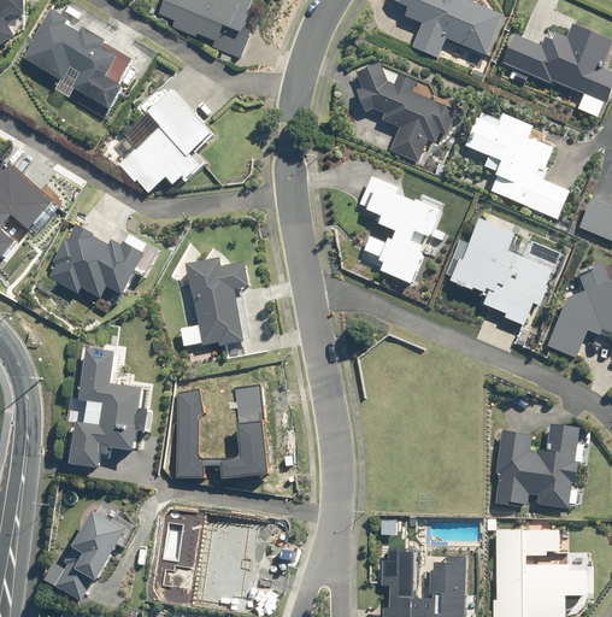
[(0,47),(16,37),(6,22),(13,17),(28,17),(28,0),(0,0),(0,47)]
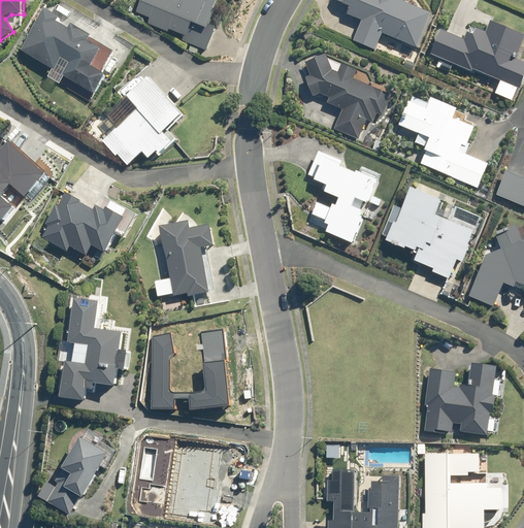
[(135,14),(150,20),(148,25),(169,34),(170,31),(184,37),(182,41),(208,53),(218,28),(211,25),(221,0),(140,0),(140,2),(136,1),(134,8),(137,9),(135,14)]
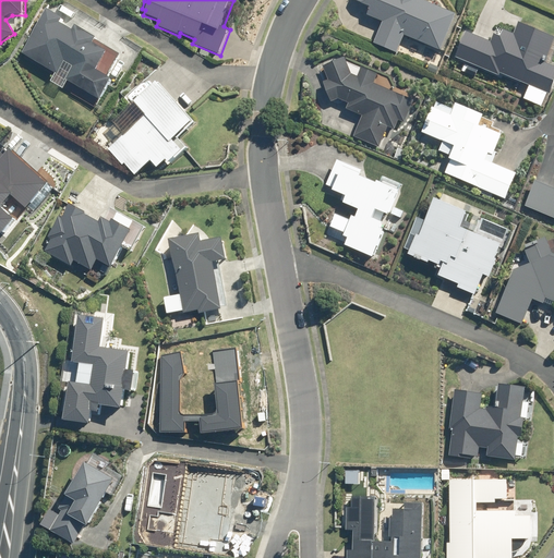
[(353,0),(371,7),(366,16),(383,23),(374,45),(396,53),(404,35),(442,51),(448,36),(457,14),(424,0),(353,0)]
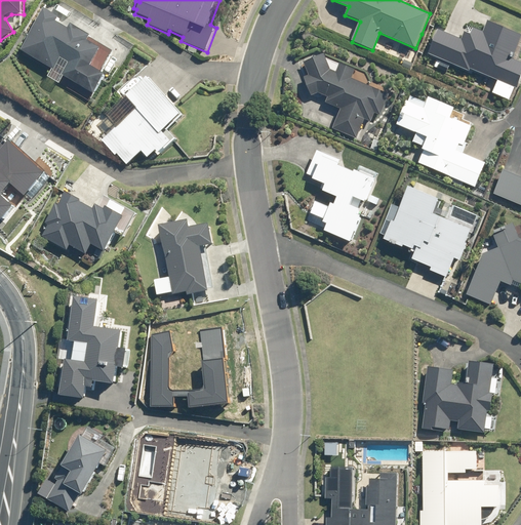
[(47,8),(19,52),(52,73),(63,58),(72,65),(65,76),(95,96),(109,76),(94,68),(105,51),(91,43),(95,37),(76,25),(72,30),(62,23),(64,18),(47,8)]
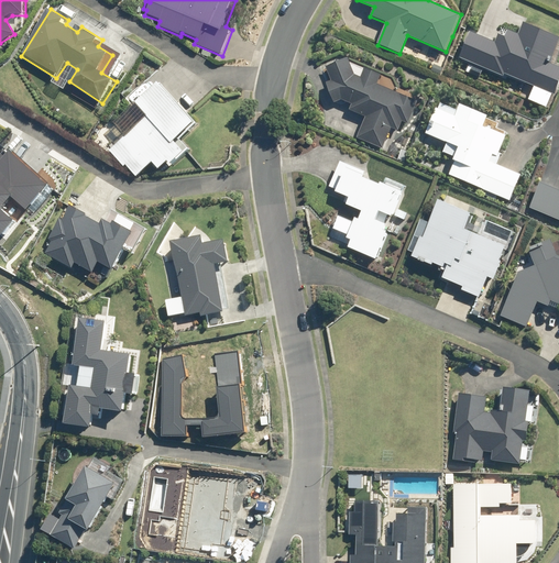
[(363,64),(359,75),(353,73),(346,55),(324,65),(329,79),(324,81),(331,101),(339,98),(349,102),(348,108),(363,116),(355,135),(381,146),(390,125),(396,129),(399,119),(406,121),(415,99),(374,81),(379,70),(363,64)]
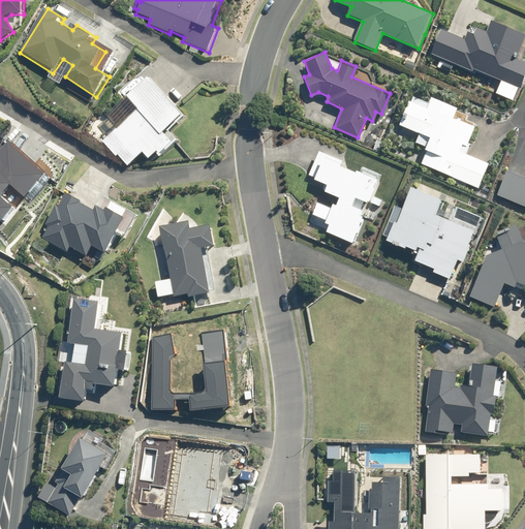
[(115,94),(131,113),(101,142),(129,173),(145,158),(151,164),(160,156),(164,160),(179,147),(170,135),(189,117),(152,78),(144,67),(115,94)]
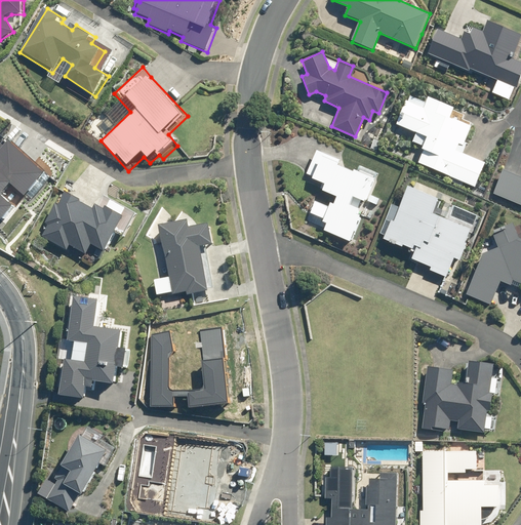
[(471,124),(449,115),(453,106),(428,94),(423,106),(404,97),(395,123),(427,136),(416,161),(474,186),(484,161),(455,149),(458,142),(463,144),(471,124)]
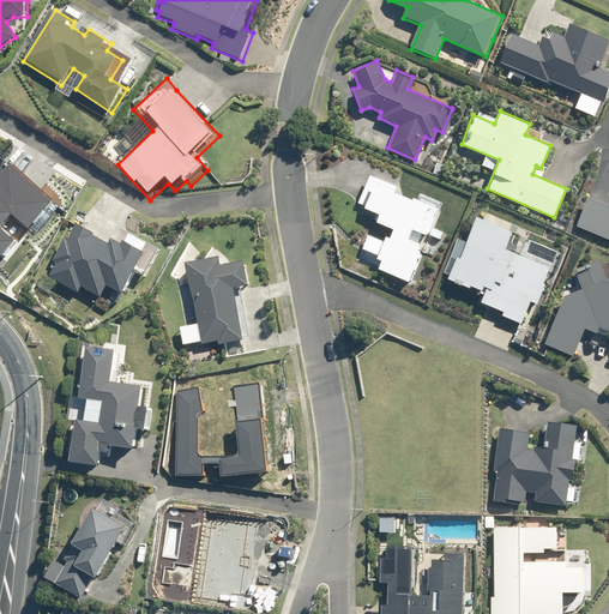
[(444,211),(440,210),(444,202),(421,192),(417,200),(397,191),(398,188),(371,176),(357,205),(375,214),(373,220),(397,230),(395,239),(390,236),(380,260),(384,263),(380,270),(409,283),(426,245),(418,242),(422,233),(438,240),(441,233),(435,230),(444,211)]
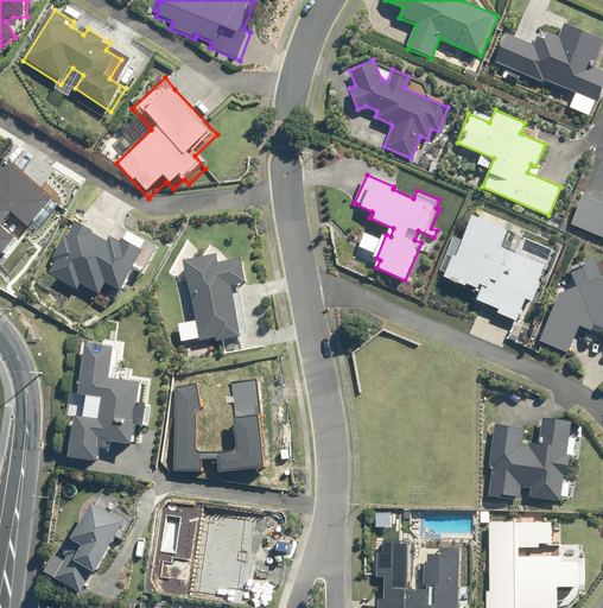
[(602,203),(582,195),(570,222),(602,236),(602,203)]
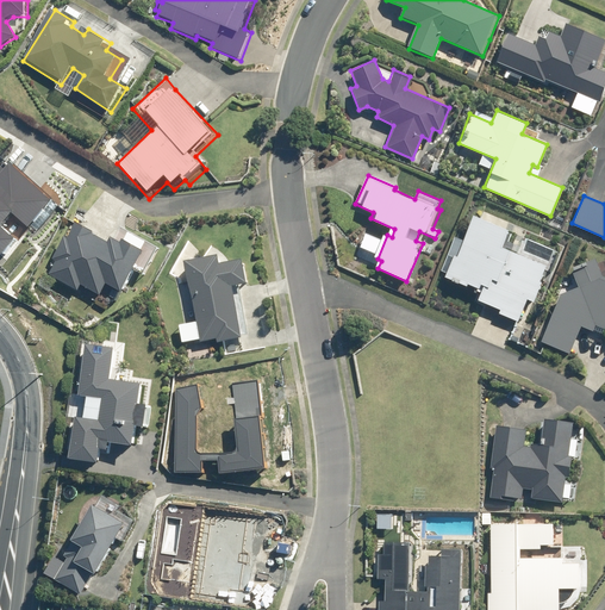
[(480,212),(460,257),(456,256),(447,278),(469,288),(471,285),(484,291),(479,300),(501,311),(499,315),(518,323),(529,300),(535,304),(552,267),(515,251),(524,231),(480,212)]
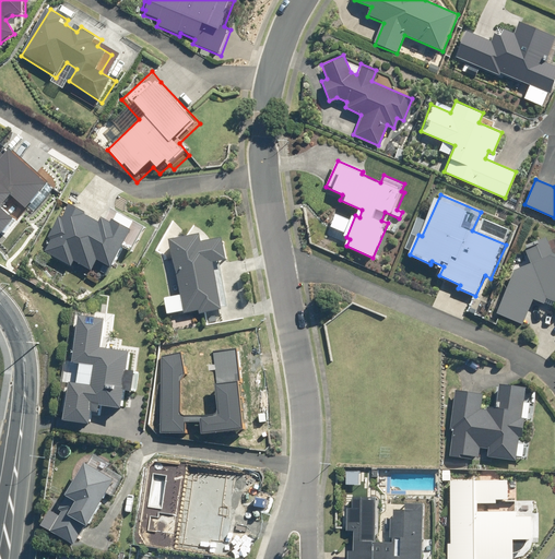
[(46,268),(51,258),(94,283),(106,263),(116,269),(138,230),(119,219),(117,223),(109,218),(107,223),(74,203),(71,210),(67,207),(48,239),(46,238),(33,260),(46,268)]
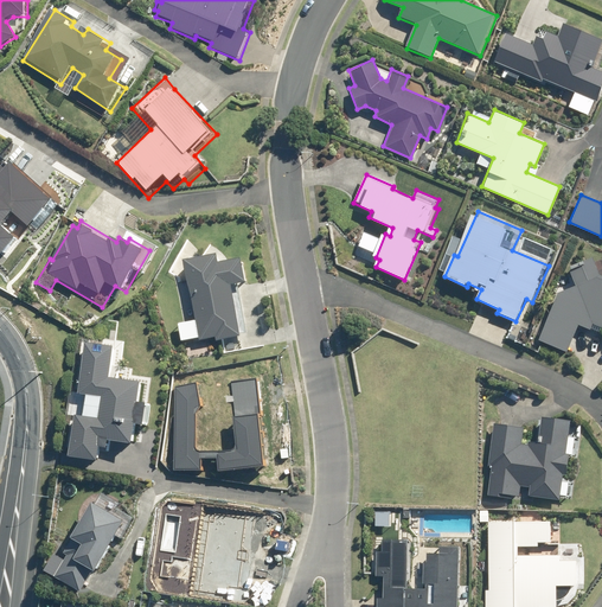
[(601,274),(599,273),(591,255),(567,266),(575,283),(558,291),(538,338),(565,350),(581,318),(601,326),(601,274)]
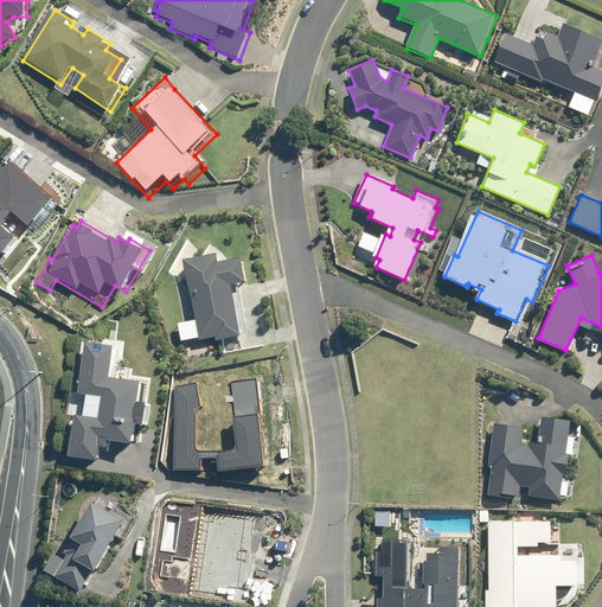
[(185,261),(186,275),(173,276),(179,323),(183,359),(209,356),(206,342),(245,337),(239,286),(251,283),(249,259),(224,261),(224,256),(185,261)]
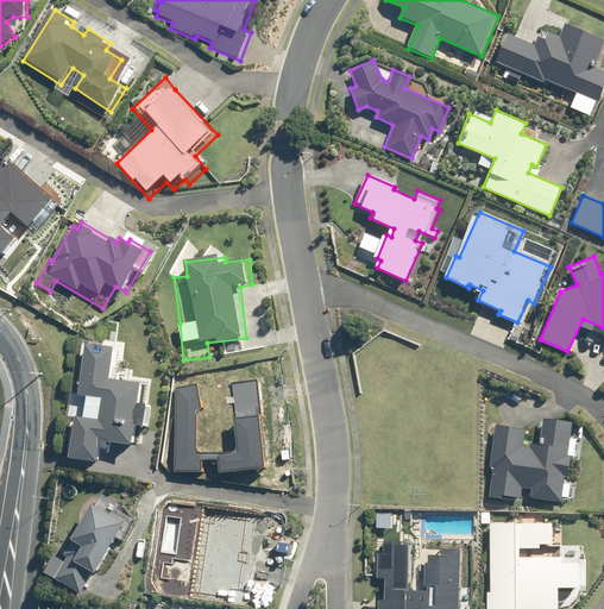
[(73,415),(67,456),(96,460),(100,438),(131,443),(133,422),(143,422),(146,402),(137,400),(140,381),(108,376),(112,346),(83,341),(76,391),(100,395),(98,419),(73,415)]
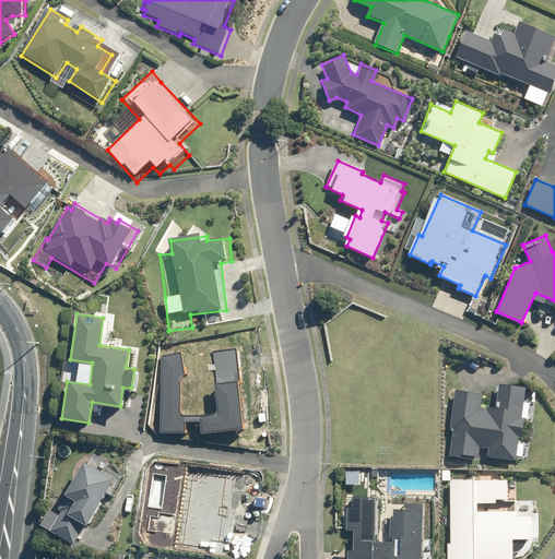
[(155,432),(179,433),(179,423),(196,423),(197,433),(237,428),(229,349),(208,352),(214,414),(180,416),(177,414),(175,412),(176,380),(181,372),(176,353),(157,356),(155,432)]
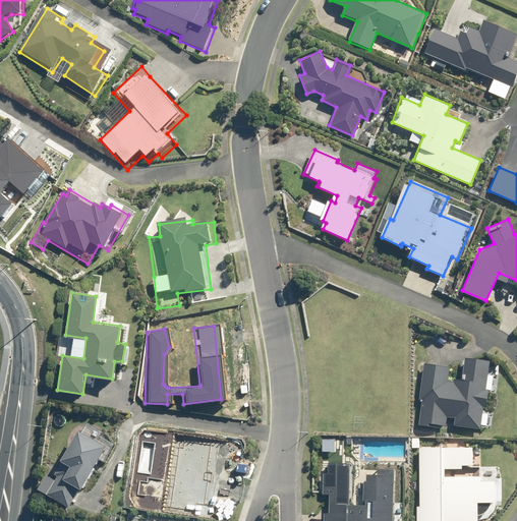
[(418,401),(421,401),(418,426),(432,427),(433,424),(447,426),(448,417),(455,418),(454,426),(481,430),(484,407),(489,408),(491,391),(486,391),(491,360),(466,357),(463,383),(449,381),(450,367),(427,364),(423,364),(418,401)]
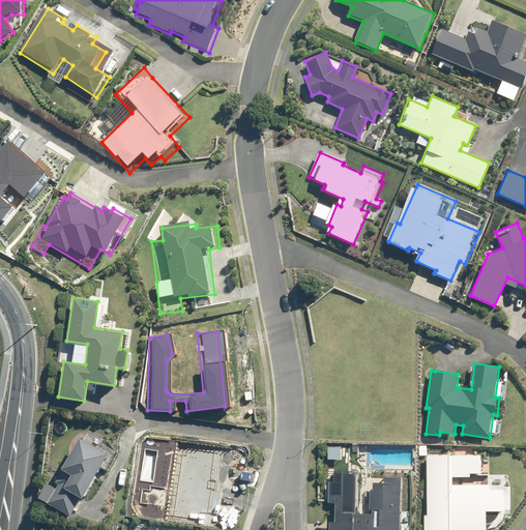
[(70,518),(83,497),(88,500),(117,451),(104,443),(100,449),(82,439),(56,481),(60,483),(56,489),(49,484),(39,499),(70,518)]
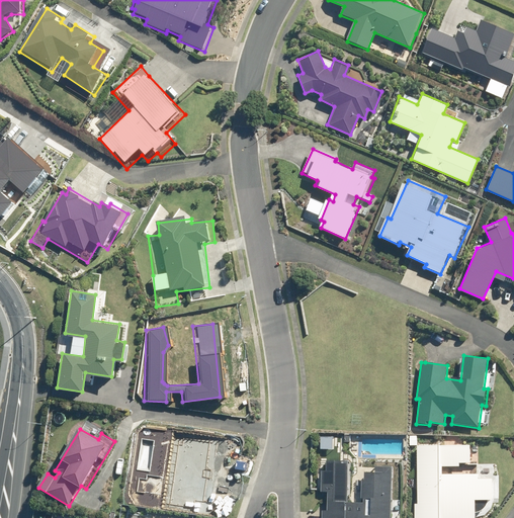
[(334,436),(320,436),(319,449),(333,450),(334,436)]
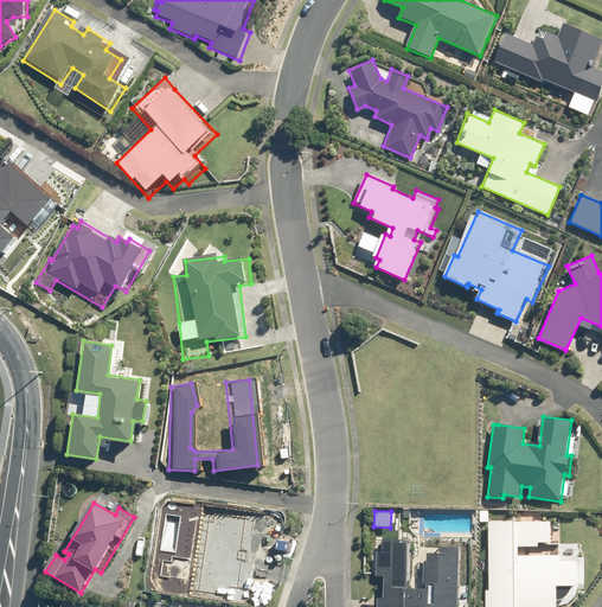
[(549,542),(549,521),(487,522),(488,588),(485,588),(484,606),(537,606),(555,606),(555,599),(558,599),(562,598),(564,595),(567,593),(569,589),(570,587),(570,583),(575,583),(574,560),(558,560),(558,555),(514,555),(514,542),(549,542)]
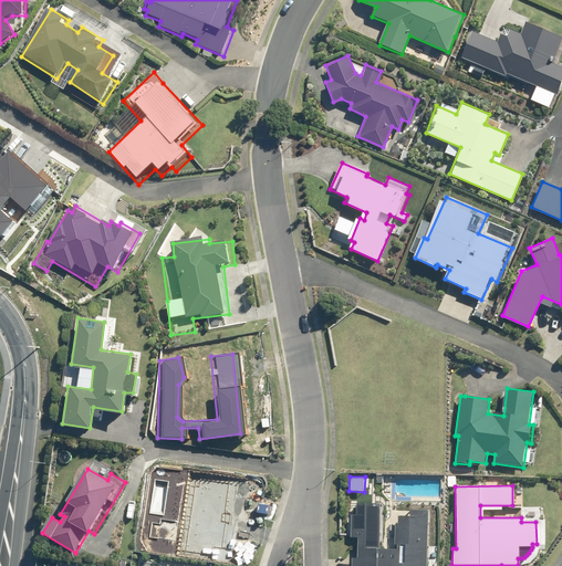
[(425,565),(427,510),(408,509),(408,516),(397,516),(397,523),(394,523),(394,544),(396,544),(396,548),(377,548),(378,503),(356,502),(355,514),(350,513),(349,536),(356,536),(356,557),(351,557),(351,565),(425,565)]
